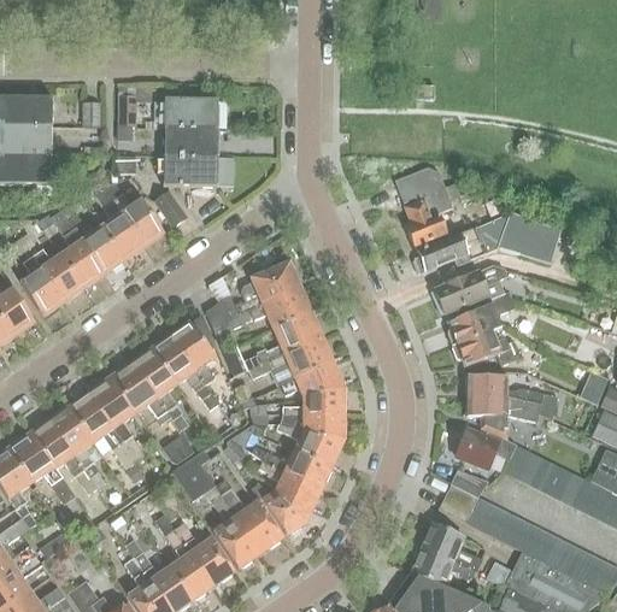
[(434,84),(411,83),(410,98),(433,99),(433,98),(434,98),(434,93),(433,93),(434,84)]
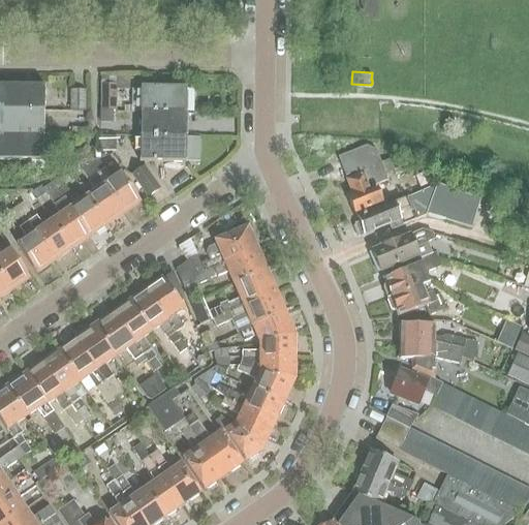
[(102,74),(102,82),(101,82),(101,106),(116,106),(116,83),(124,83),(124,81),(131,81),(131,75),(102,74)]
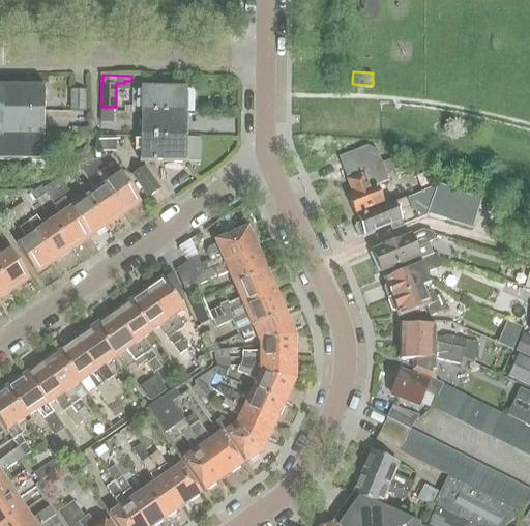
[(0,108),(43,109),(45,109),(45,83),(0,82),(0,108)]
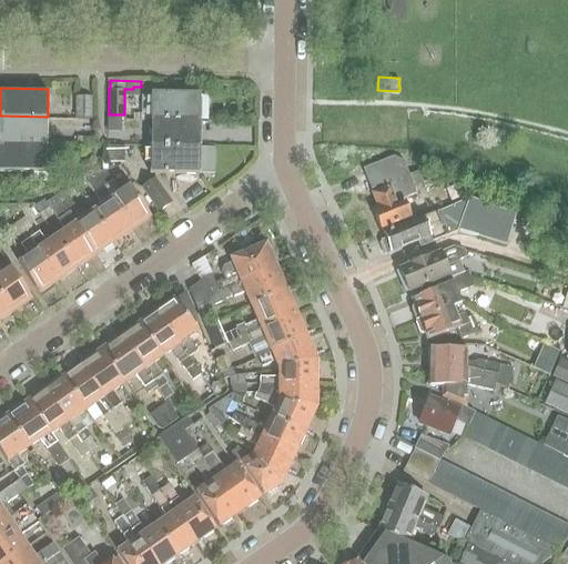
[(142,111),(151,111),(150,118),(151,118),(199,118),(199,92),(200,92),(200,91),(151,90),(151,93),(142,93),(142,111)]
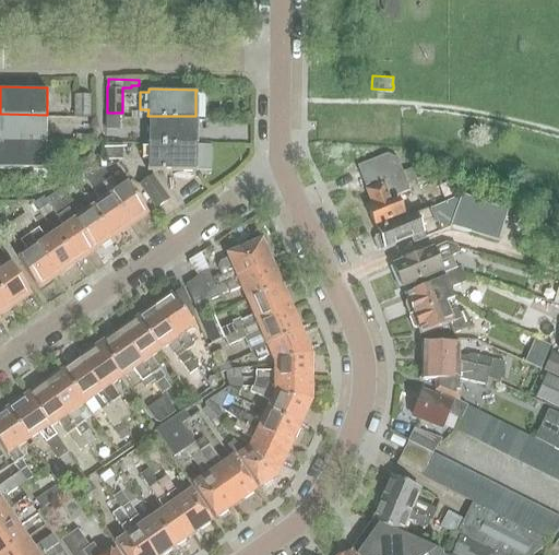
[(91,91),(74,92),(74,114),(91,114),(91,91)]
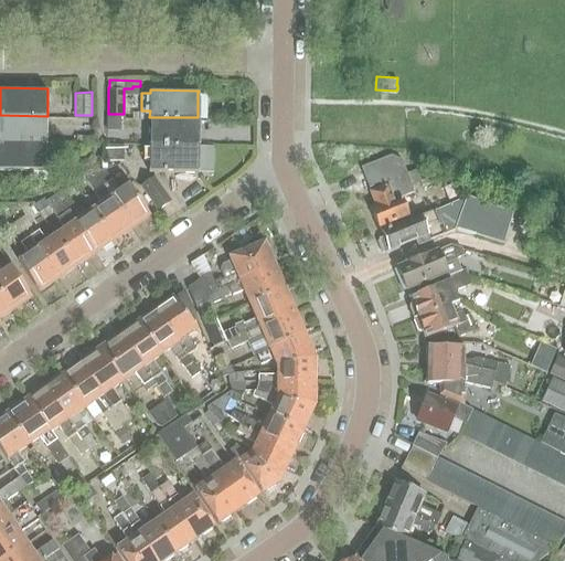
[(46,116),(0,115),(0,140),(45,141),(46,116)]
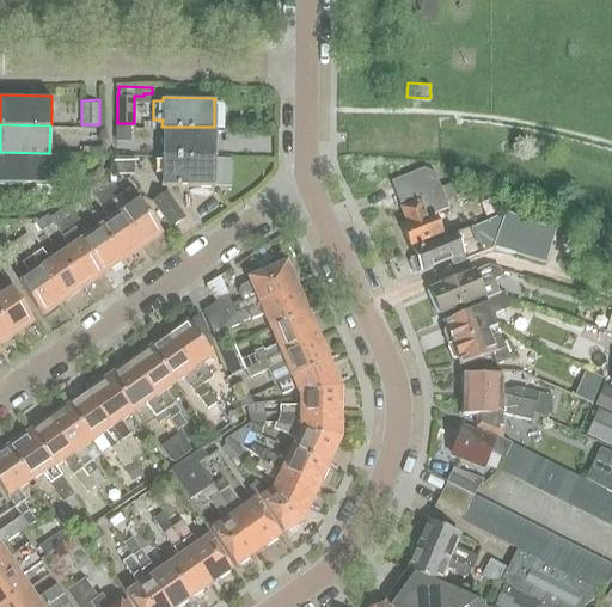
[(116,126),(116,138),(129,138),(129,126),(116,126)]
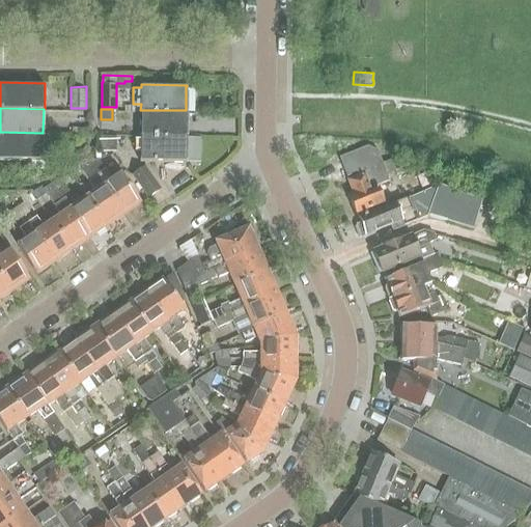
[(186,110),(141,110),(141,135),(186,135),(186,110)]
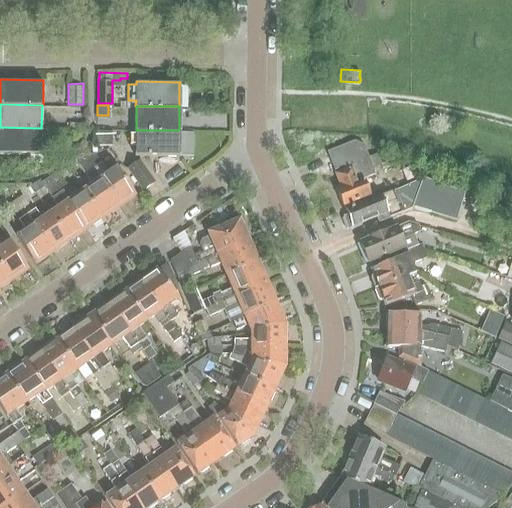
[(83,122),(70,122),(70,131),(83,130),(83,122)]
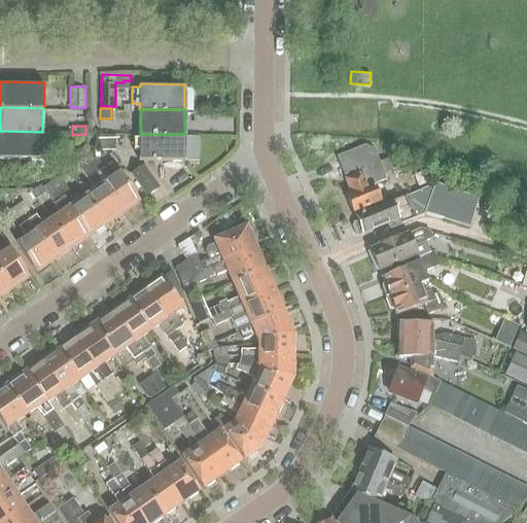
[(0,155),(29,157),(43,157),(43,155),(42,155),(42,132),(0,131),(0,155)]
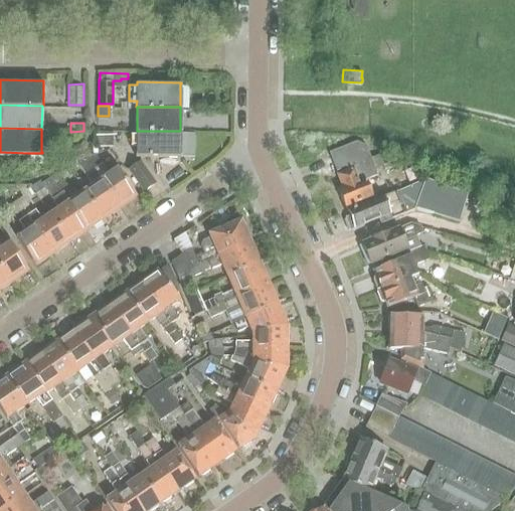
[(113,143),(113,130),(98,130),(98,144),(113,143)]
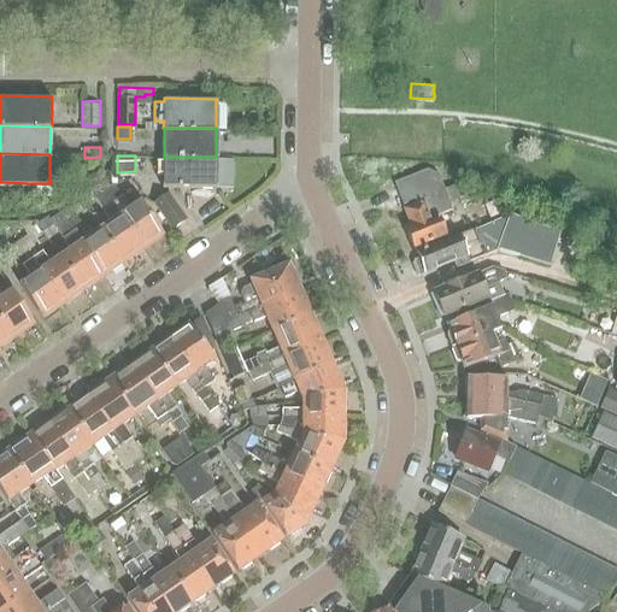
[(216,157),(164,157),(164,183),(163,183),(163,184),(216,186),(216,184),(216,157)]
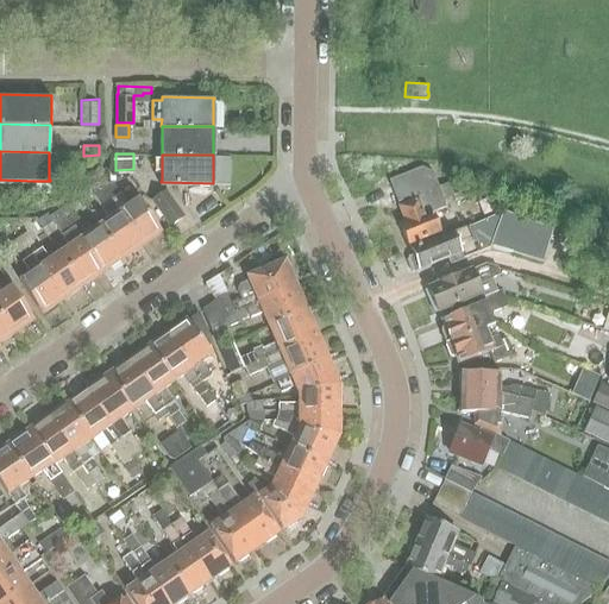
[(389,177),(395,193),(397,199),(410,194),(412,199),(400,203),(406,219),(400,221),(408,245),(421,240),(444,231),(435,212),(428,214),(427,212),(446,203),(433,169),(421,164),(389,177)]
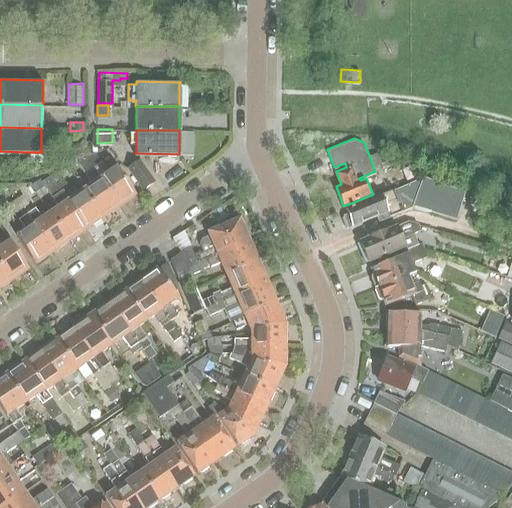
[(83,153),(118,202),(122,199),(123,201),(135,192),(134,191),(135,190),(117,164),(109,170),(94,149),(83,153)]
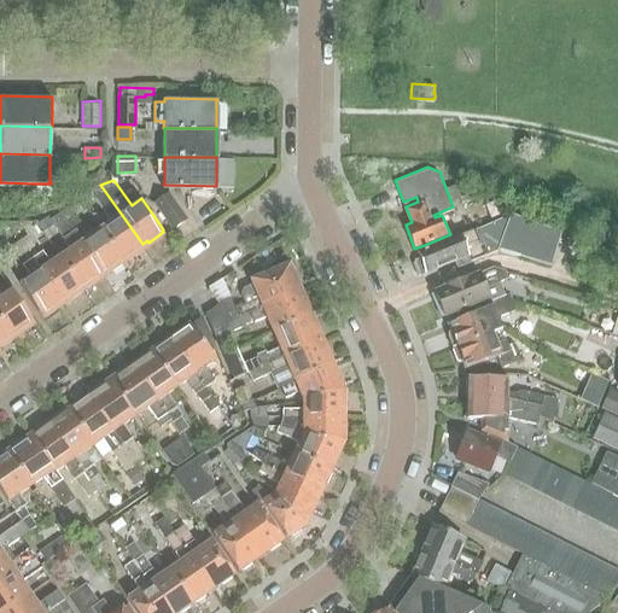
[(461,180),(456,182),(462,199),(476,196),(474,191),(473,187),(461,180)]
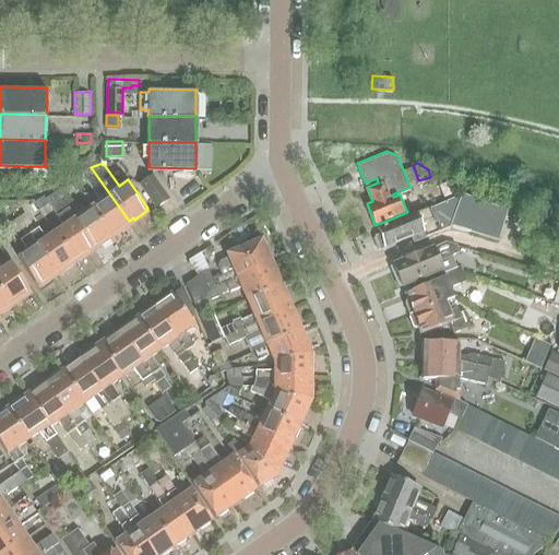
[(46,166),(31,166),(31,176),(46,176),(46,166)]
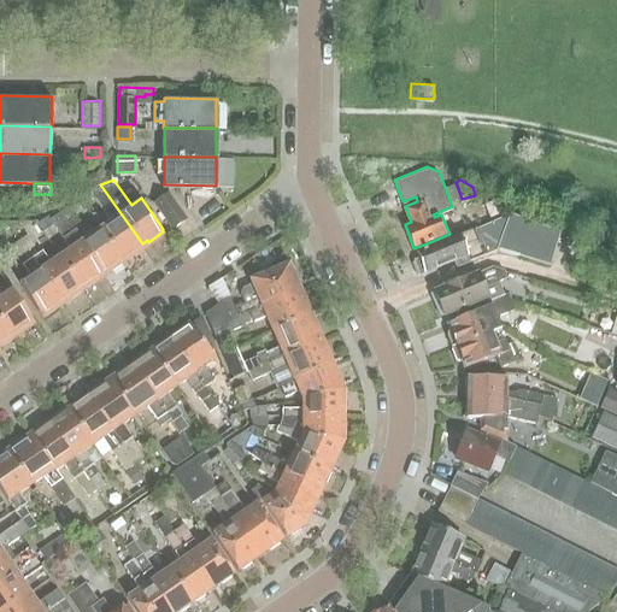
[(110,218),(100,225),(123,259),(139,249),(137,247),(142,243),(100,184),(89,189),(110,218)]
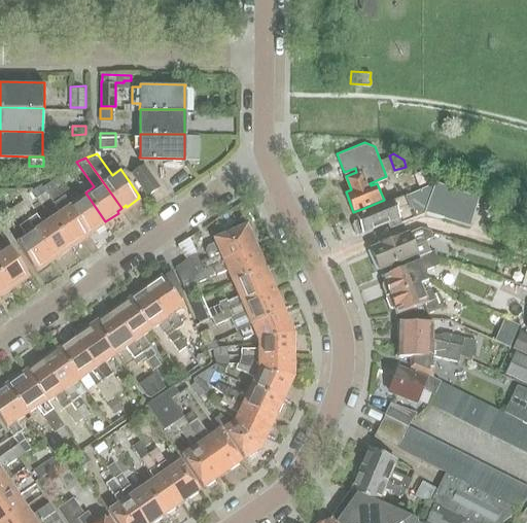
[(147,193),(148,192),(159,184),(143,163),(132,171),(147,193)]
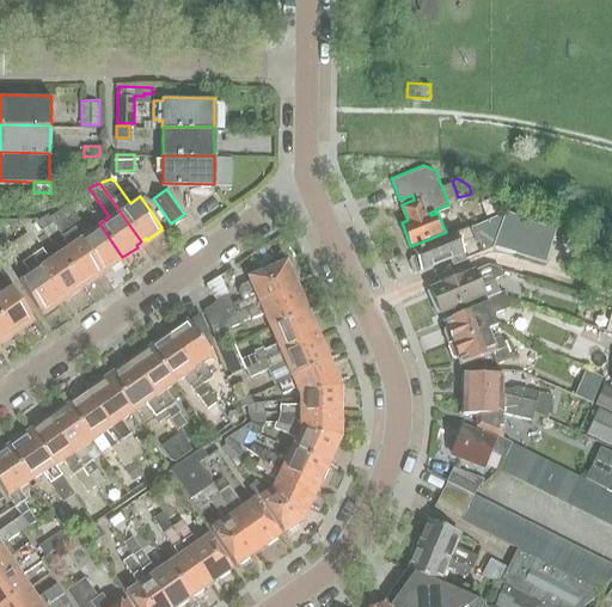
[(67,202),(59,208),(66,218),(74,212),(67,202)]
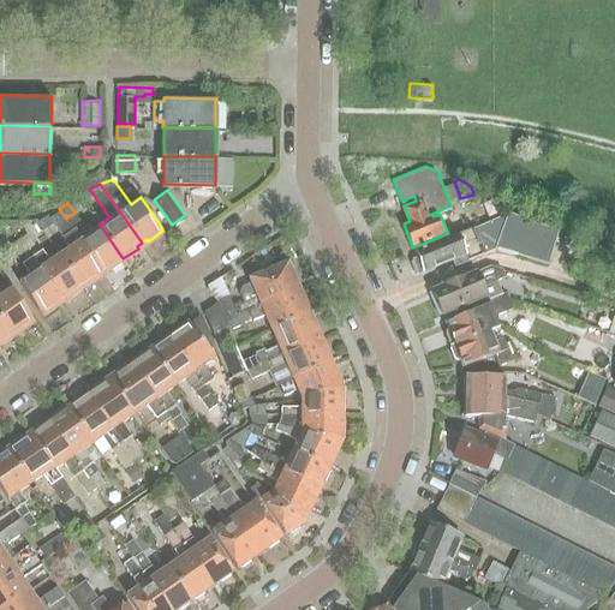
[(66,219),(59,209),(49,216),(70,245),(60,252),(83,286),(97,276),(96,274),(101,270),(66,219)]
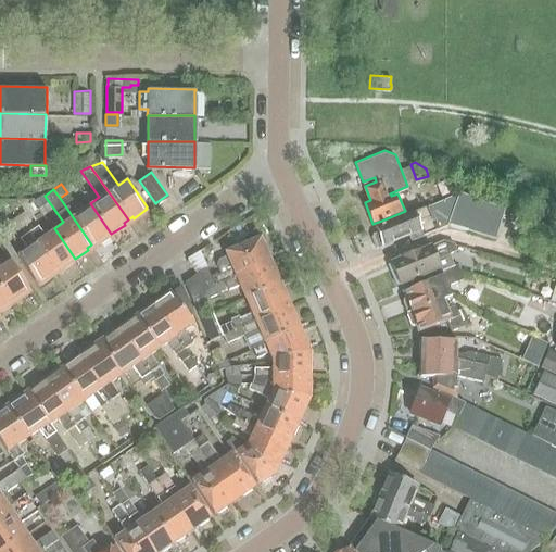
[(462,190),(429,203),(439,226),(451,222),(462,190)]
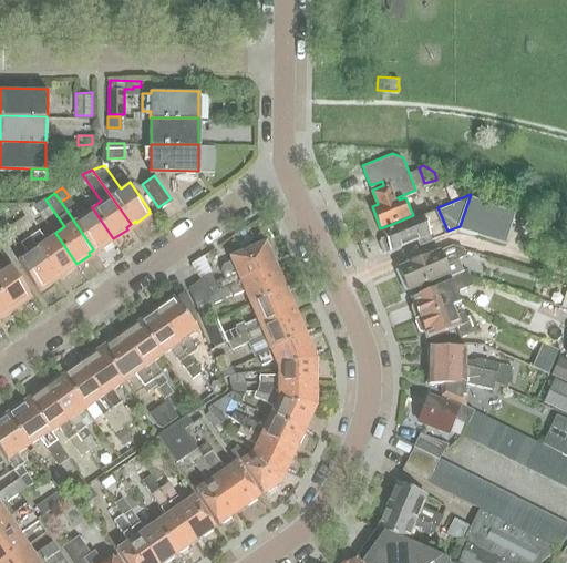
[(515,211),(471,194),(460,226),(505,242),(515,211)]
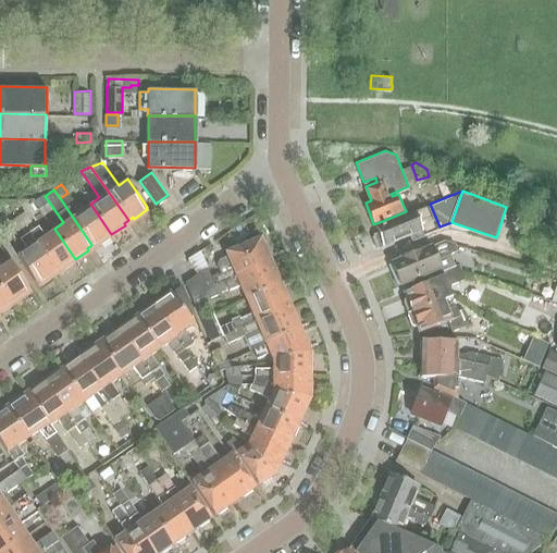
[(98,244),(111,234),(90,204),(82,210),(69,192),(67,193),(60,198),(91,245),(97,242),(98,244)]
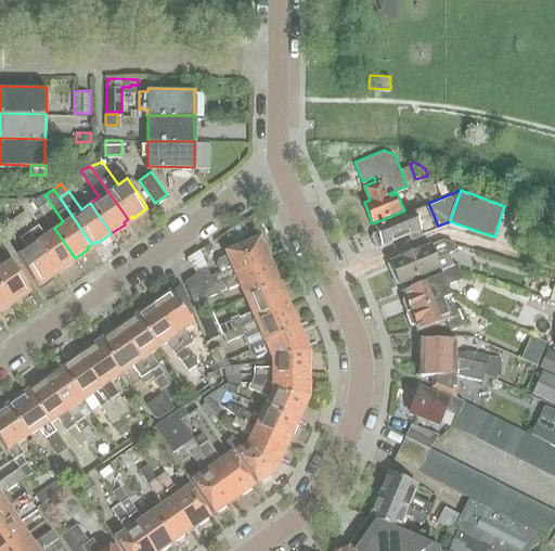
[(48,201),(42,193),(34,199),(39,206),(48,201)]
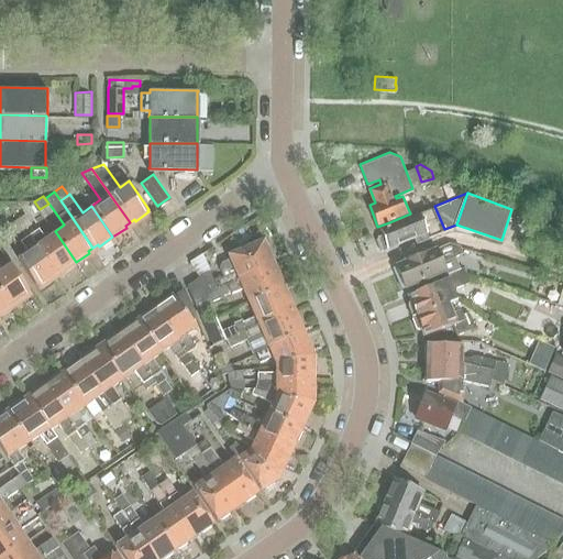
[(444,229),(434,206),(421,212),(379,229),(382,234),(378,236),(384,248),(423,231),(426,237),(444,229)]
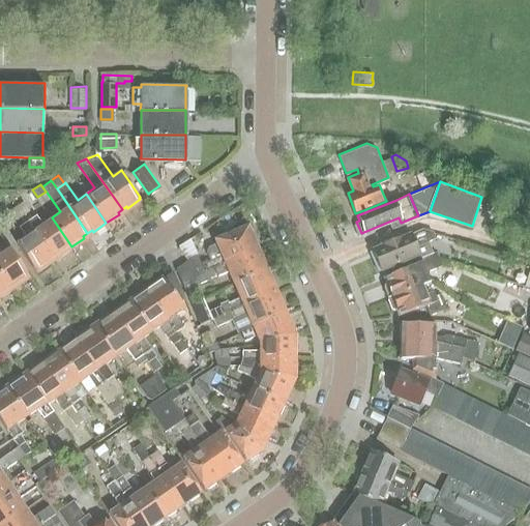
[(24,199),(17,204),(23,213),(30,208),(24,199)]
